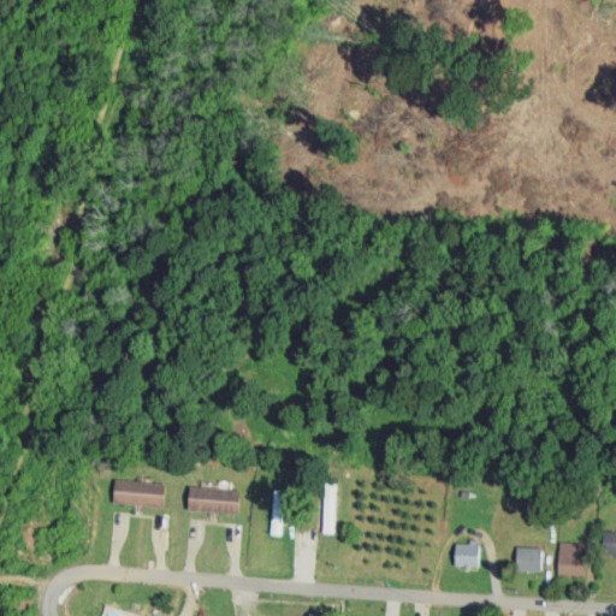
[(164,483),(113,480),(112,504),(163,505),(164,483)]
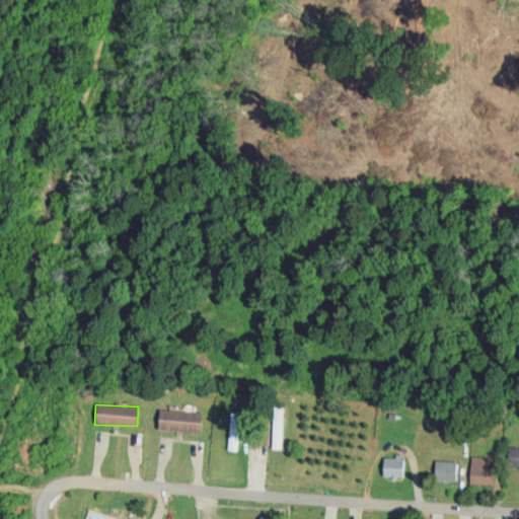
[(272,449),(281,449),(283,408),(273,406),(272,449)]
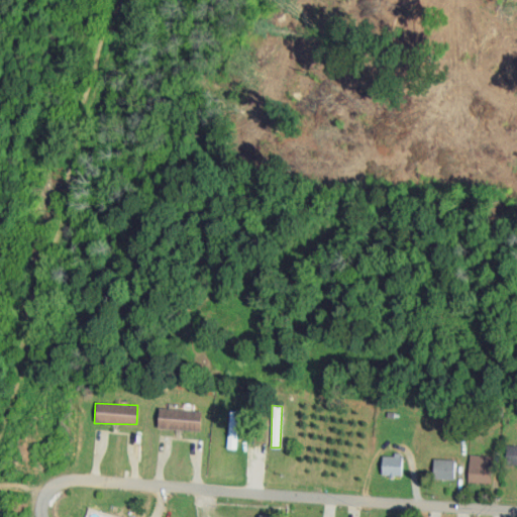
[(200,430),(200,410),(158,409),(158,429),(200,430)]
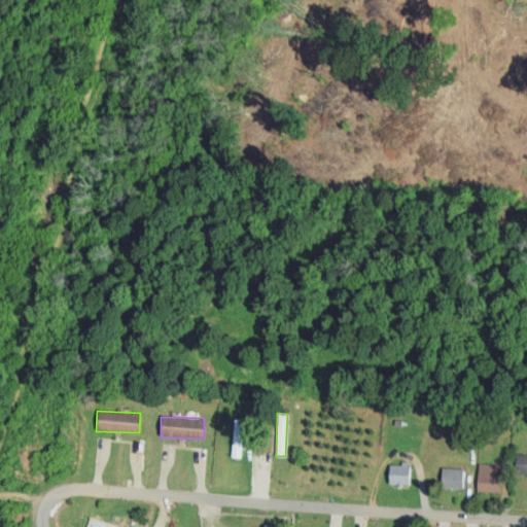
[(243,419),(233,419),(232,458),(241,458),(243,419)]
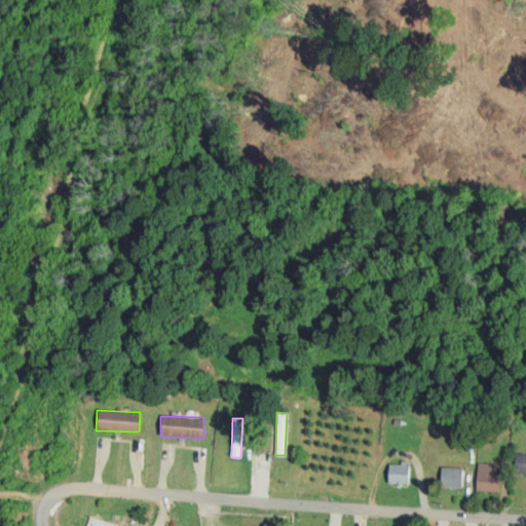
[(525,453),(525,474),(515,474),(516,453),(525,453)]
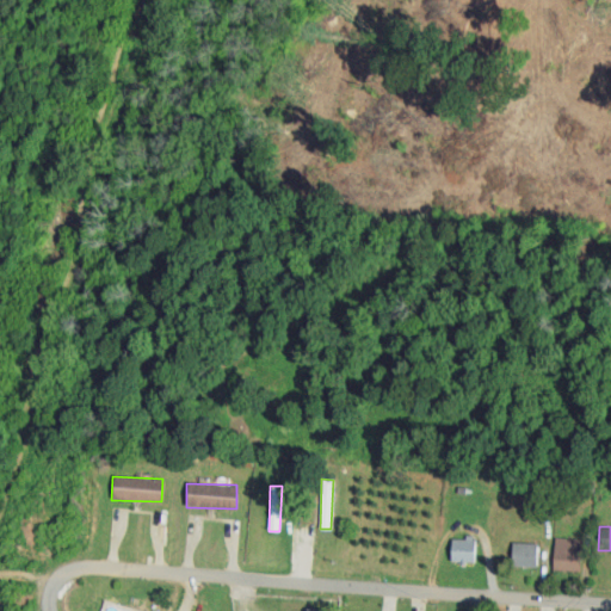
[(475,541),(475,562),(452,562),(452,539),(475,541)]
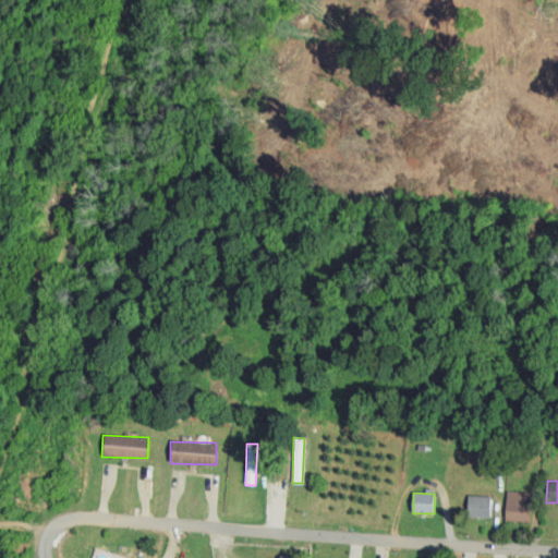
[(469,496),(490,497),(489,519),(468,518),(469,496)]
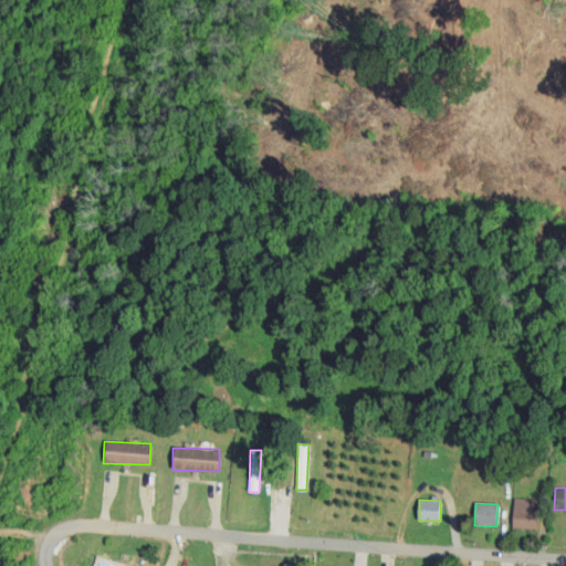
[(512,527),(537,530),(538,510),(513,507),(512,527)]
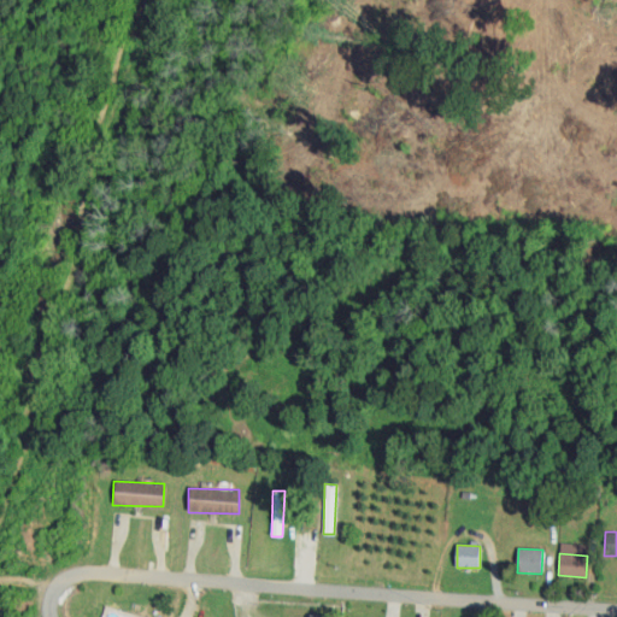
All buildings are outlined.
